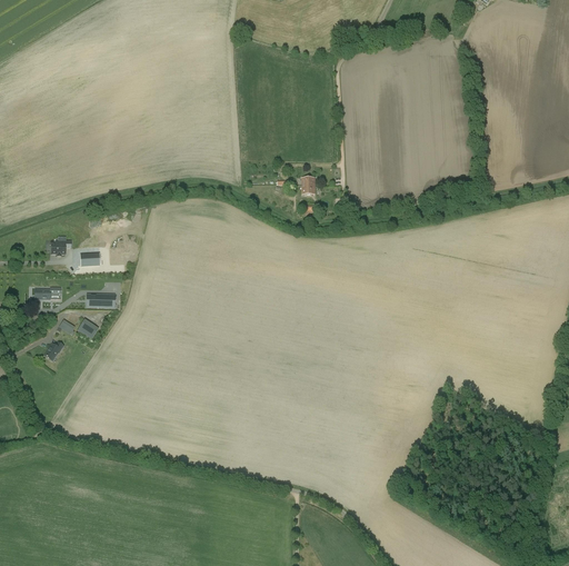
[(302,194),(315,192),(315,176),(302,176),(302,194)]
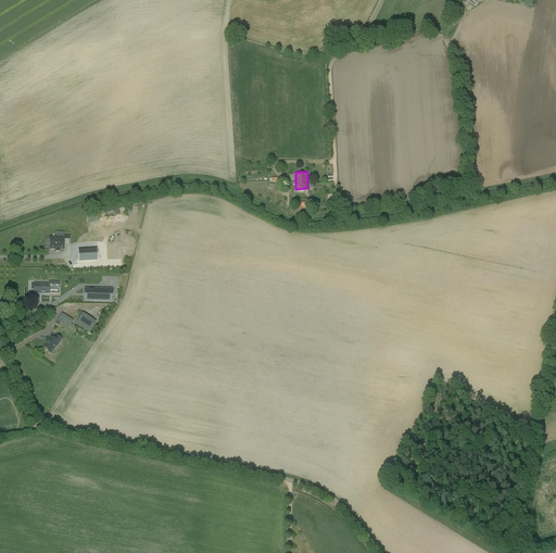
[(54,237),(50,236),(50,247),(55,247),(55,249),(60,249),(60,247),(63,247),(63,240),(68,240),(70,234),(63,234),(63,236),(60,236),(60,234),(54,234),(54,237)]
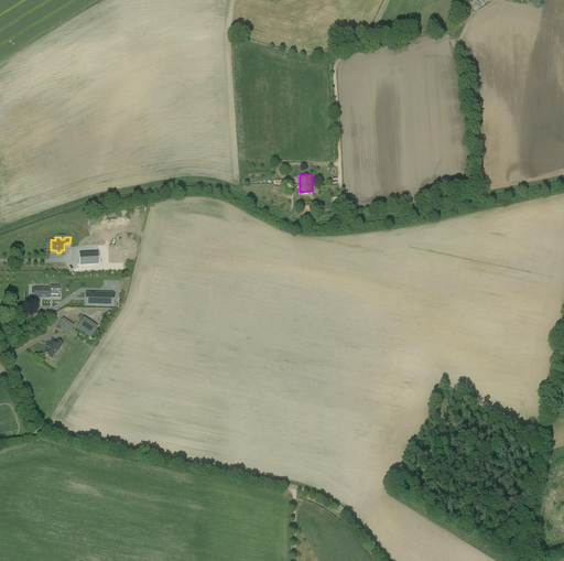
[(98,249),(79,250),(79,262),(99,261),(98,249)]
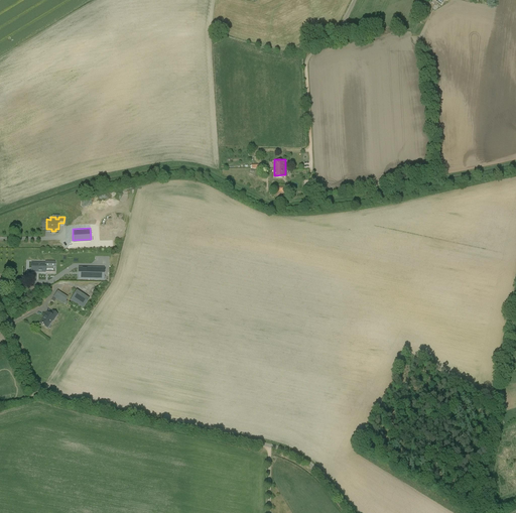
[(31,261),(31,269),(36,269),(38,269),(38,270),(45,270),(45,266),(49,266),(55,267),(55,261),(49,261),(45,260),(41,260),(31,260),(31,261)]
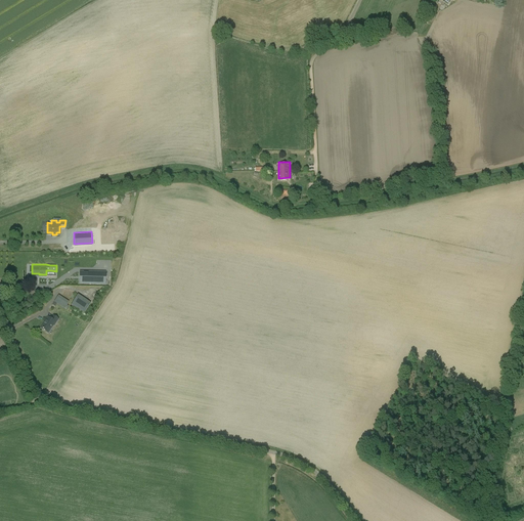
[(80,269),(80,281),(105,281),(105,269),(80,269)]
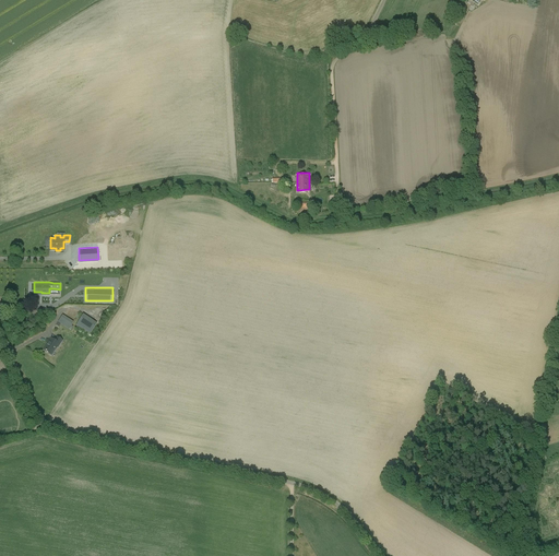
[(69,327),(74,319),(63,311),(58,319),(69,327)]
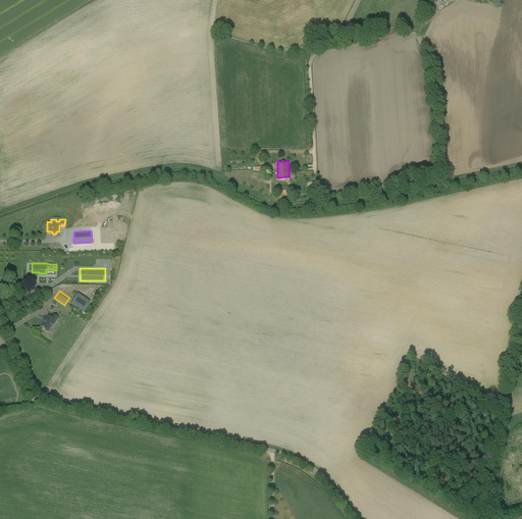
[(71,301),(70,301),(84,310),(91,299),(77,291),(77,292),(71,301)]
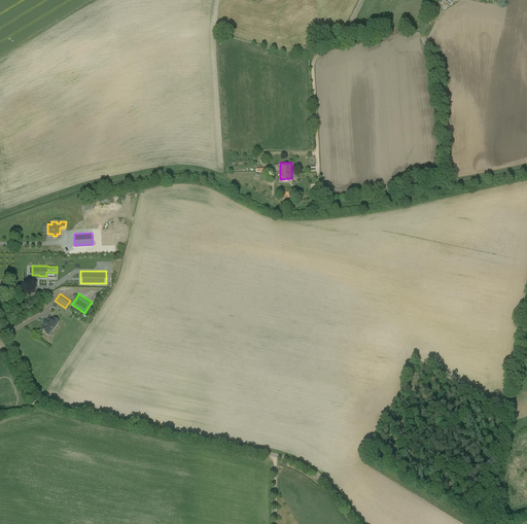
[(45,321),(41,327),(48,333),(54,324),(56,321),(51,318),(48,317),(46,321),(45,321)]
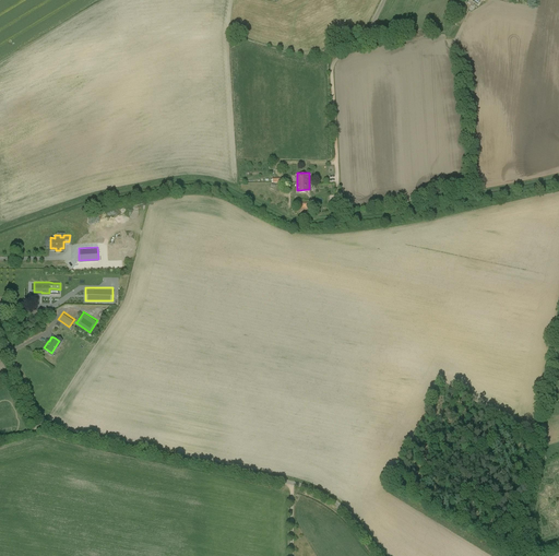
All buildings are outlined.
